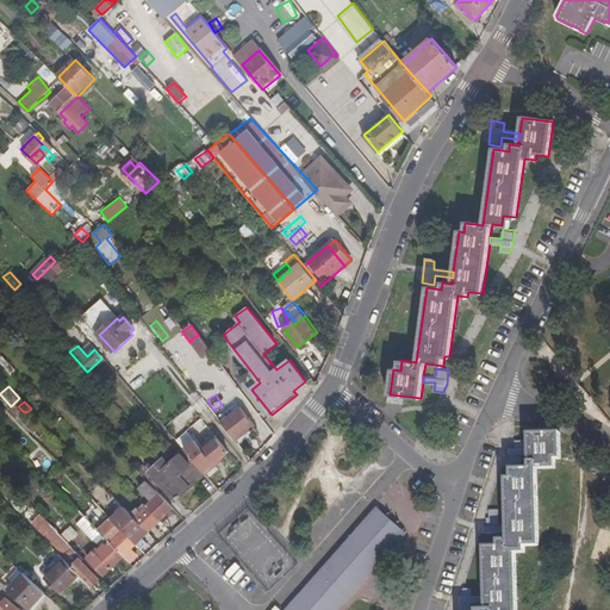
[(222,422),(241,408),(237,403),(219,418),(222,422)]
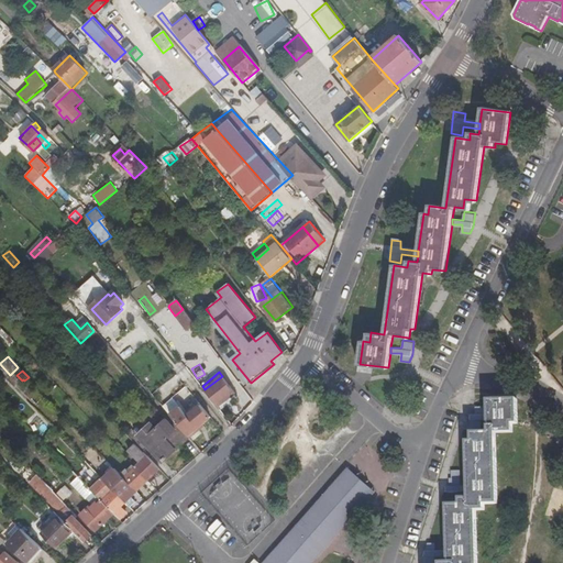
[(219,407),(236,394),(222,376),(205,389),(219,407)]
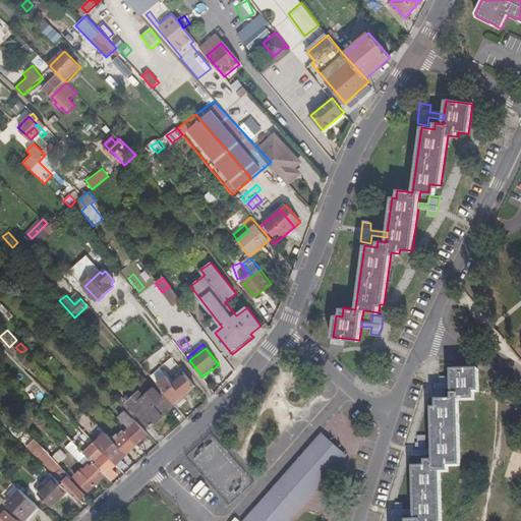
[(203,377),(205,380),(221,367),(219,364),(203,377)]
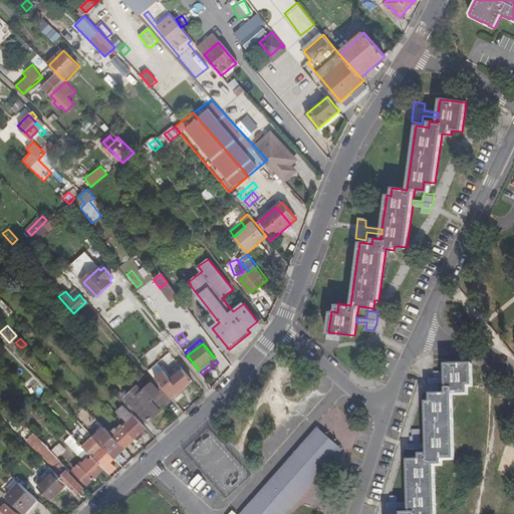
[(171,397),(193,379),(182,365),(173,373),(174,375),(172,377),(165,369),(155,378),(159,382),(171,397)]
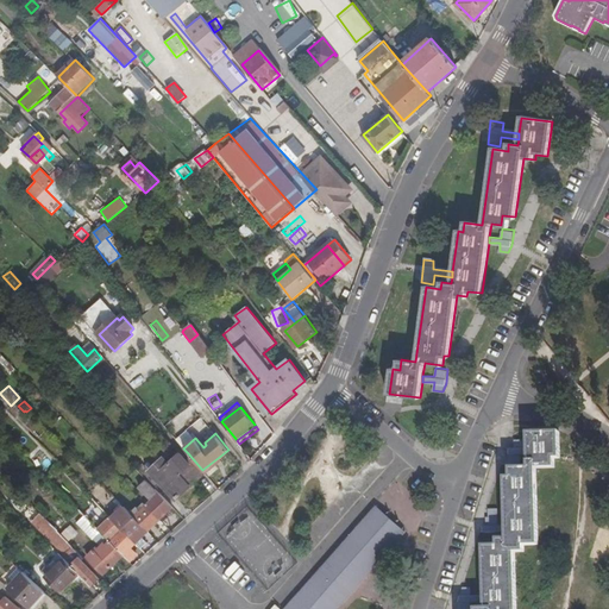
[(514,478),(507,478),(507,527),(507,533),(507,539),(496,539),(497,546),(483,545),(483,597),(483,603),(483,608),(475,608),(473,608),(518,608),(518,552),(527,551),(527,544),(538,544),(538,470),(556,469),(556,460),(562,460),(560,434),(531,435),(531,451),(531,457),(531,470),(514,470),(514,478)]
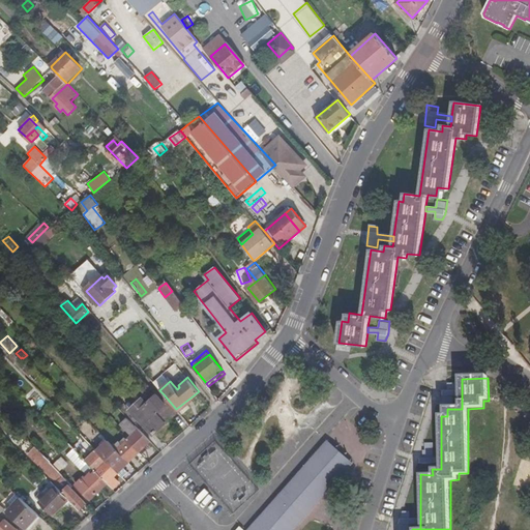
[(143,381),(135,389),(137,392),(146,384),(143,381)]
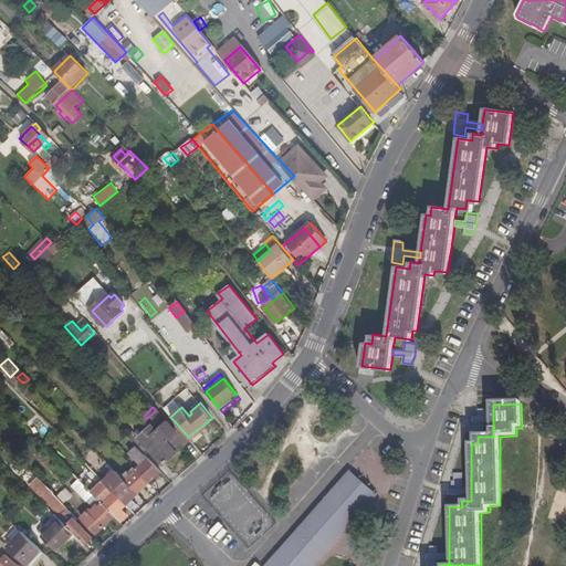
[(146,419),(148,421),(158,412),(156,410),(146,419)]
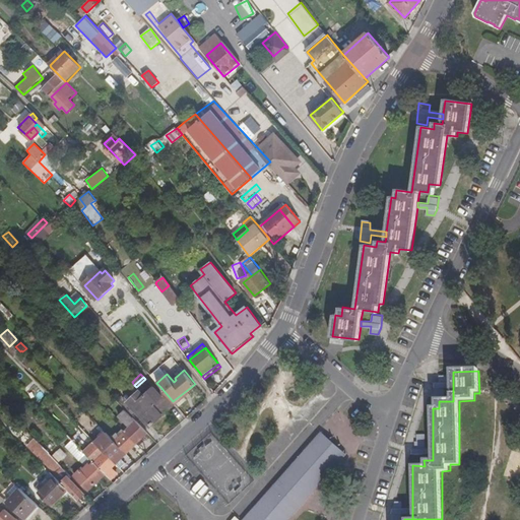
[(447,390),(453,390),(453,385),(449,385),(449,378),(442,378),(442,385),(437,385),(437,397),(447,397),(447,390)]
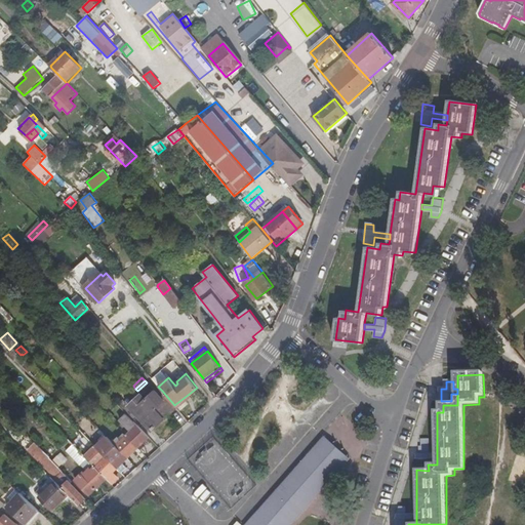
[(145,399),(162,418),(175,406),(174,405),(162,391),(158,395),(153,390),(145,399)]
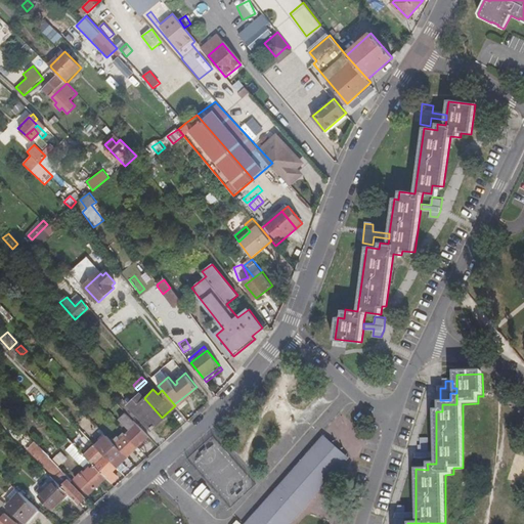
[(150,429),(162,418),(144,398),(142,399),(146,403),(136,415),(137,415),(150,429)]
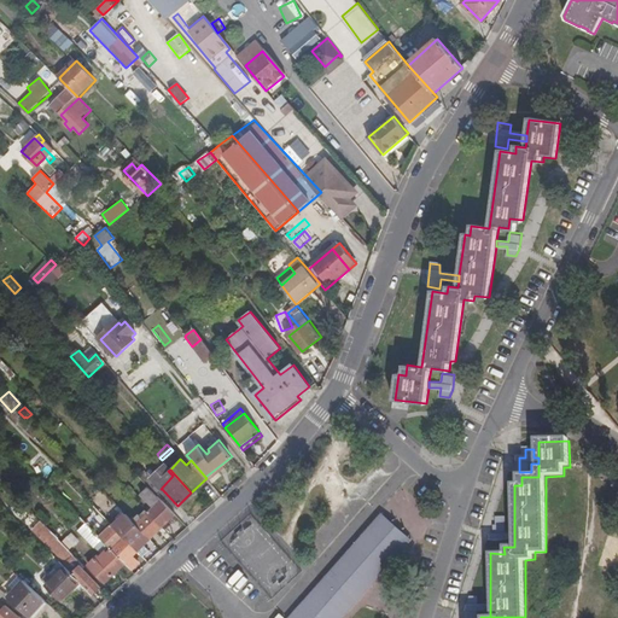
[(149,485),(157,494),(162,489),(161,489),(152,481),(149,485)]
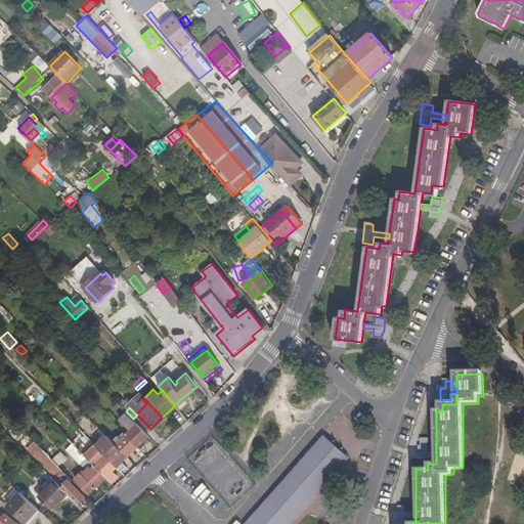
[(106,413),(114,422),(117,420),(110,411),(106,413)]
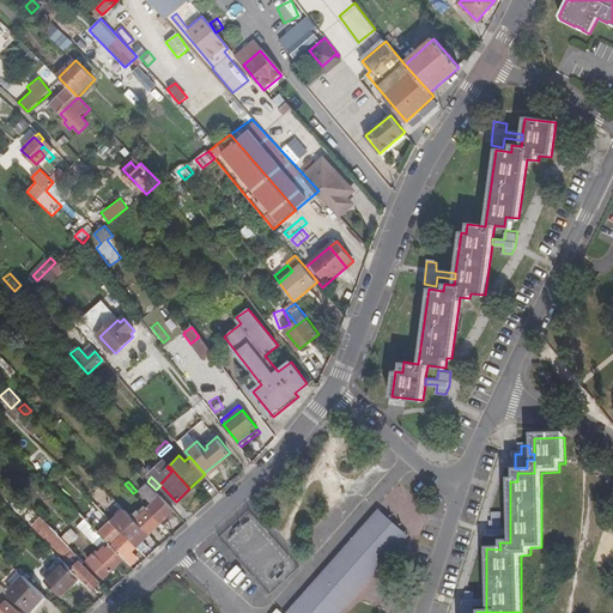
[(161,522),(163,525),(169,519),(167,516),(175,510),(156,490),(147,481),(139,490),(151,503),(147,508),(161,522)]
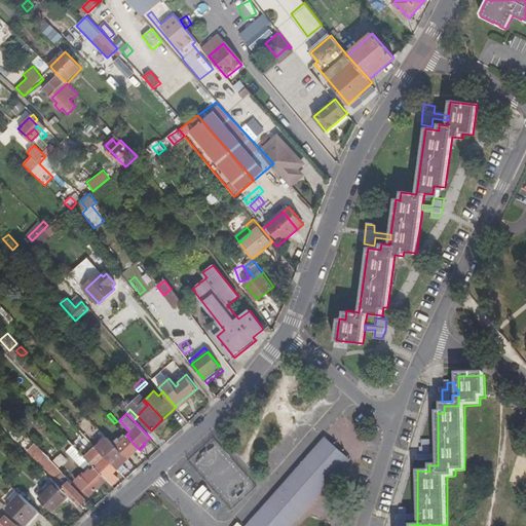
[(115,446),(127,458),(138,448),(126,436),(123,433),(118,438),(120,441),(115,446)]
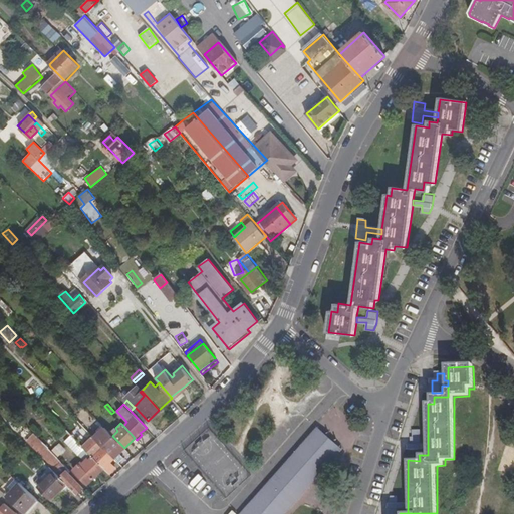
[(283,513),(344,446),(336,440),(340,435),(334,430),(332,432),(330,430),(328,432),(320,425),(240,513),(283,513)]
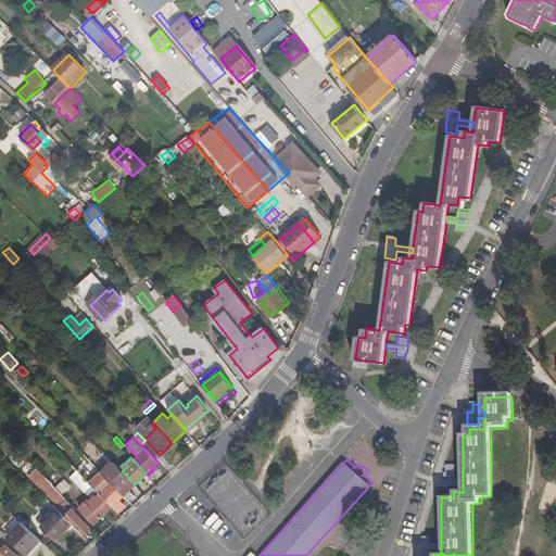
[(442,487),(463,487),(463,481),(455,481),(455,466),(446,466),(447,474),(444,474),(444,481),(441,481),(442,487)]
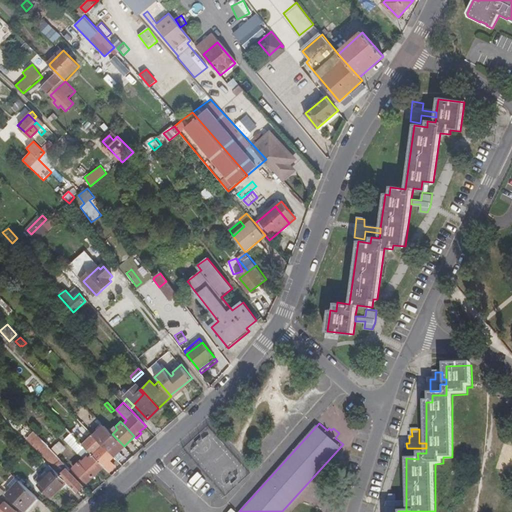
[(34,441),(39,436),(34,431),(29,436),(34,441)]
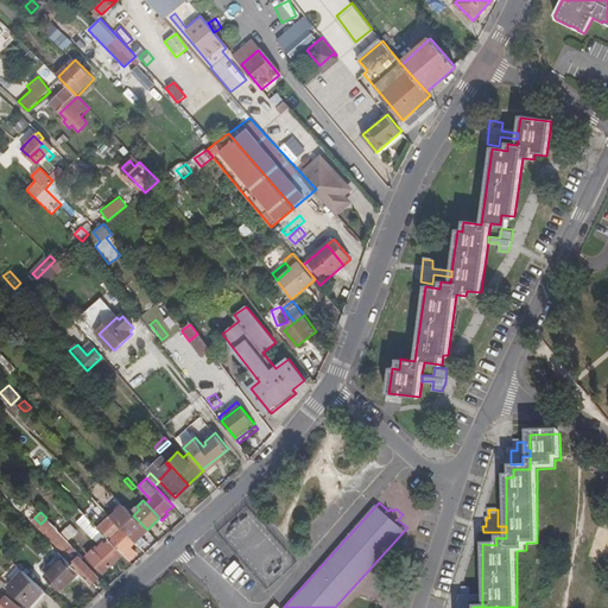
[(103,572),(122,553),(109,539),(86,515),(77,524),(95,540),(96,539),(102,545),(96,552),(94,549),(87,556),(103,572)]
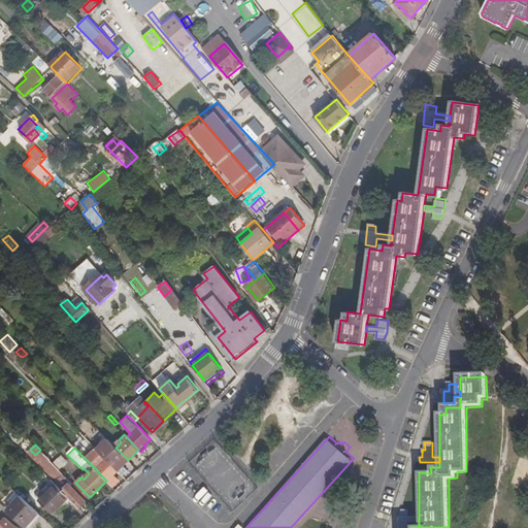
[(106,458),(118,470),(128,460),(116,448),(106,458)]
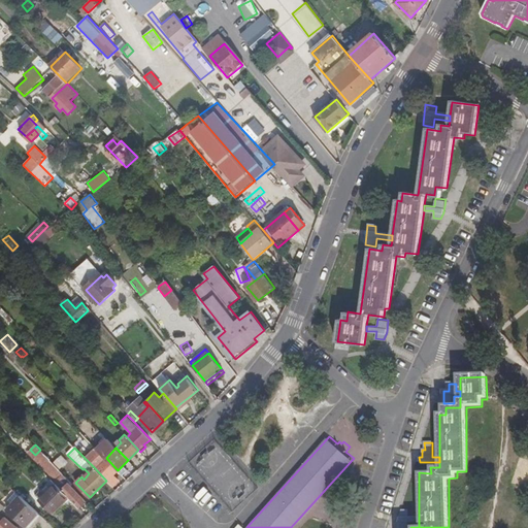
[(95,468),(106,458),(103,456),(93,466),(95,468)]
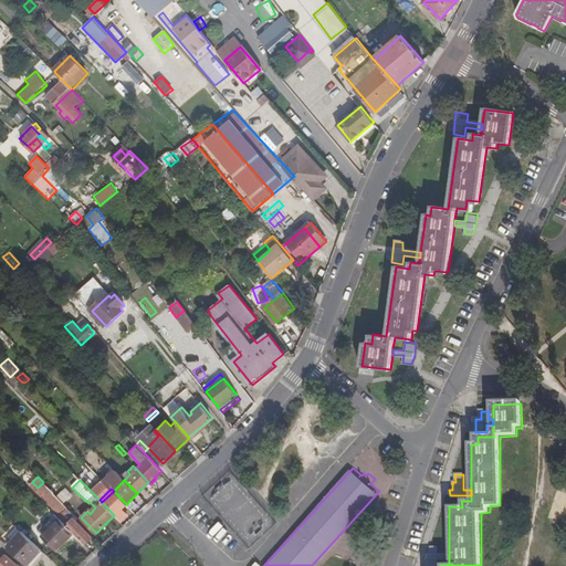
[(114,515),(121,522),(127,515),(122,509),(126,504),(114,491),(102,502),(114,515)]
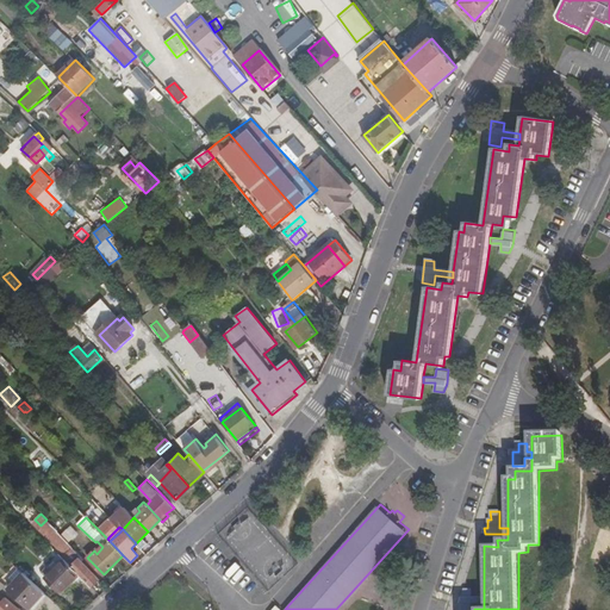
[(62,549),(66,547),(69,543),(57,530),(51,537),(62,549)]
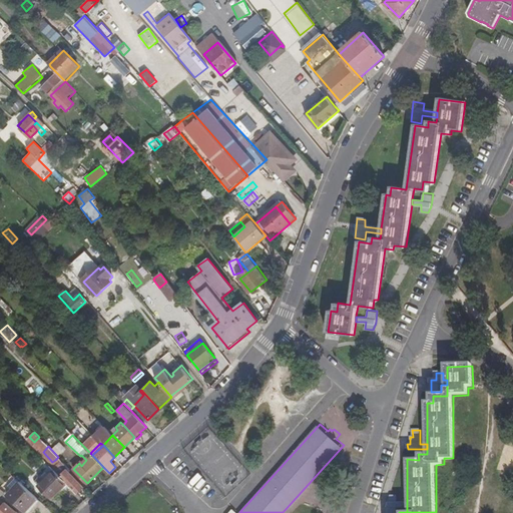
[(63,468),(66,465),(58,457),(55,460),(63,468)]
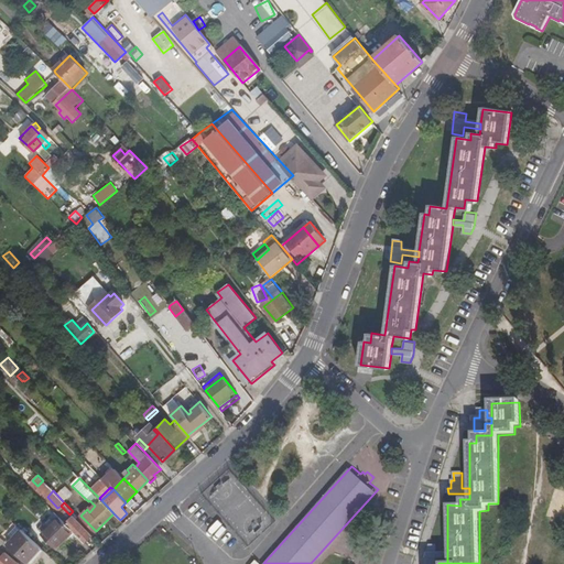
[(73,531),(65,523),(58,517),(43,533),(51,541),(56,546),(73,531)]
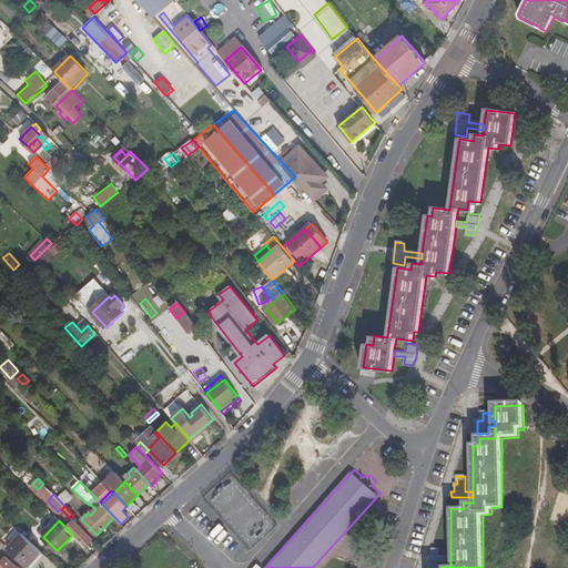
[(73,535),(85,547),(92,540),(72,521),(66,527),(73,535)]
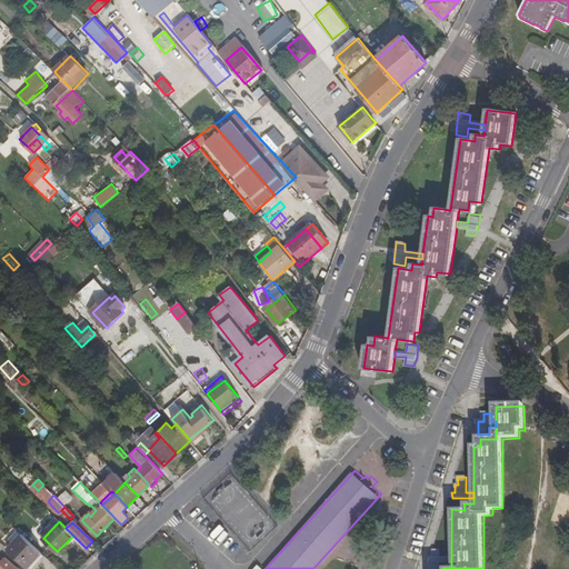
[(29,567),(42,552),(21,533),(9,548),(29,567)]
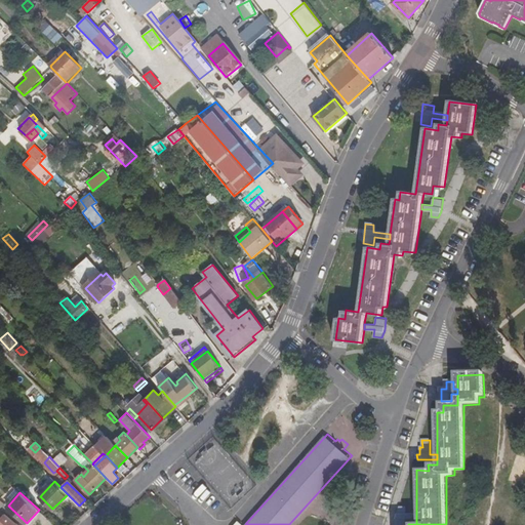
[(403,524),(404,520),(416,520),(416,515),(405,515),(405,507),(398,508),(394,514),(393,524),(403,524)]
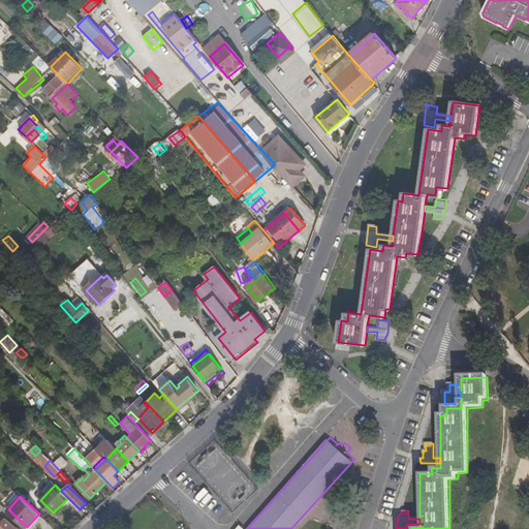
[(0,528),(18,528),(0,514),(0,528)]
